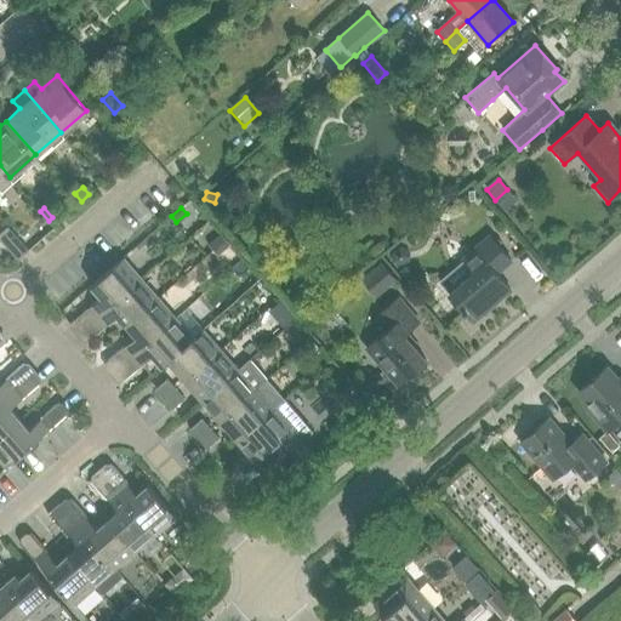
[(29,250),(9,227),(0,233),(0,239),(18,260),(29,250)]
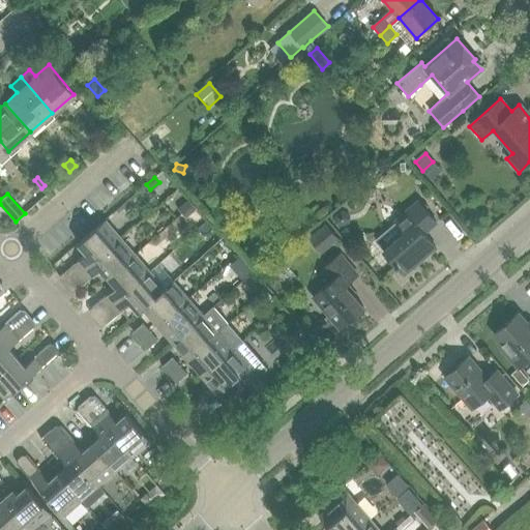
[(186,199),(177,208),(182,212),(192,204),(186,199)]
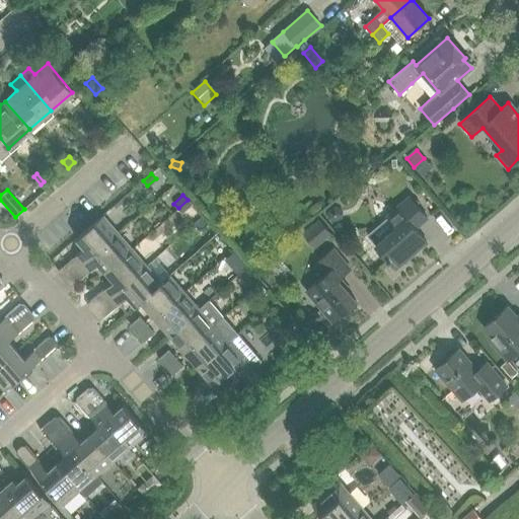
[(408,195),(394,206),(405,218),(374,244),(395,269),(426,241),(414,228),(427,217),(408,195)]
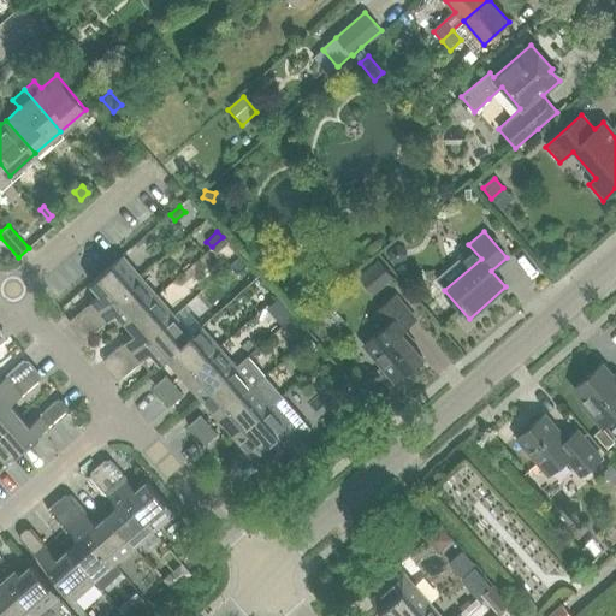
[(223,237),(212,247),(215,253),(227,243),(223,237)]
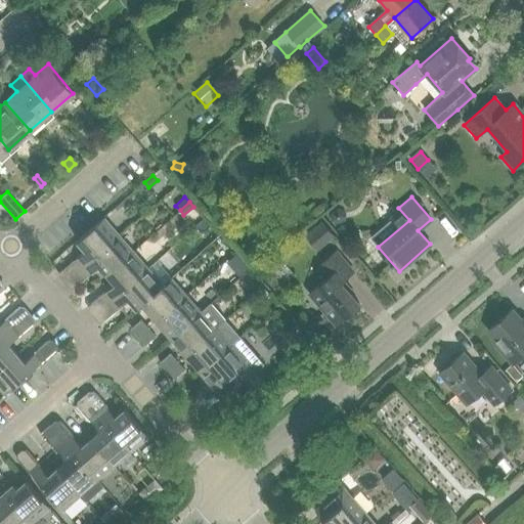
[(346,221),(346,212),(337,209),(330,213),(331,222),(339,226),(346,221)]
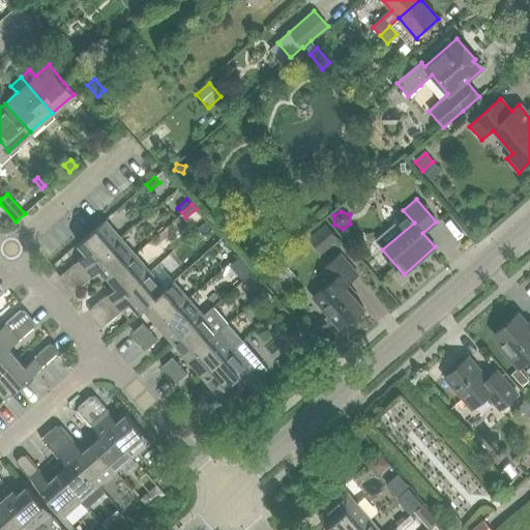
[(60,275),(67,284),(120,237),(106,219),(79,243),(87,253),(60,275)]
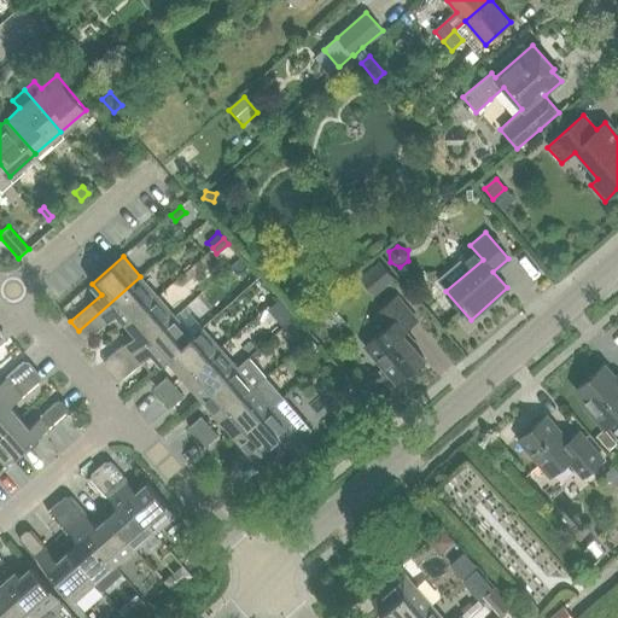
[(357,277),(374,296),(395,278),(378,257),(357,277)]
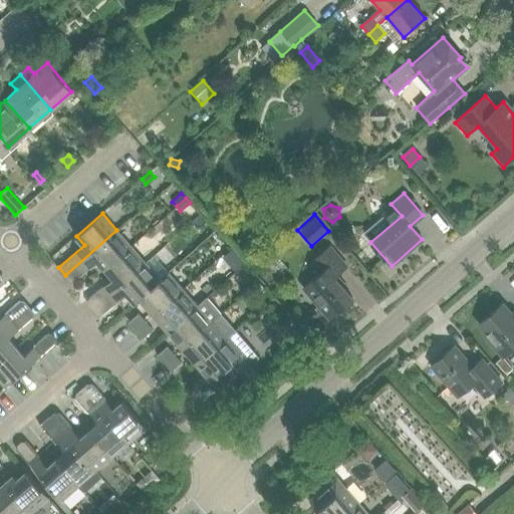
[(104,269),(126,250),(131,246),(116,230),(65,275),(72,283),(97,260),(104,269)]
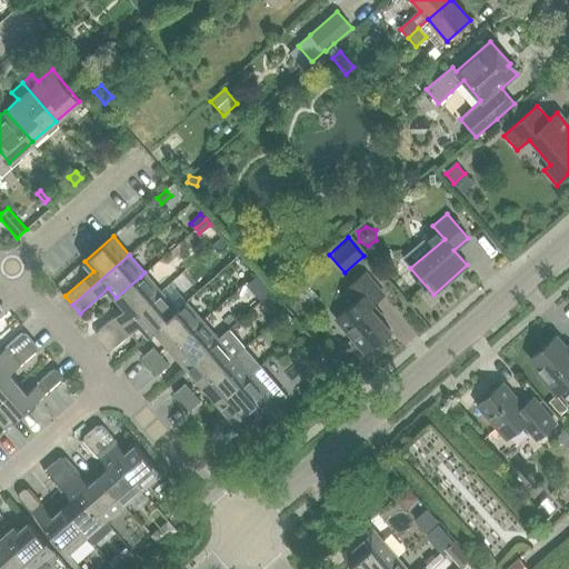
[(97,332),(103,340),(161,290),(145,272),(140,277),(116,298),(125,308),(97,332)]
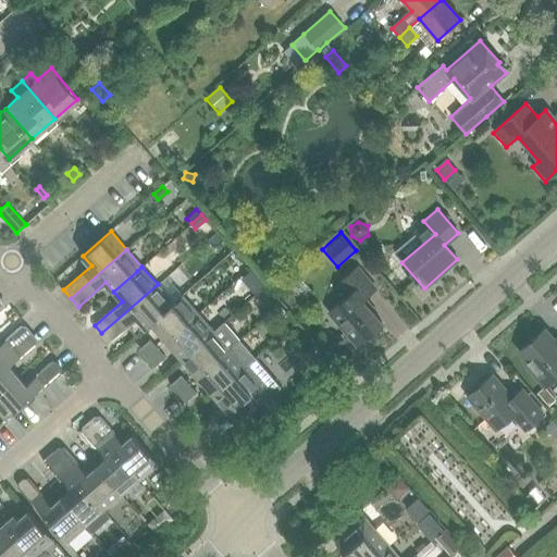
[(361,300),(374,289),(355,268),(342,280),(351,291),(327,312),(357,345),(382,323),(361,300)]
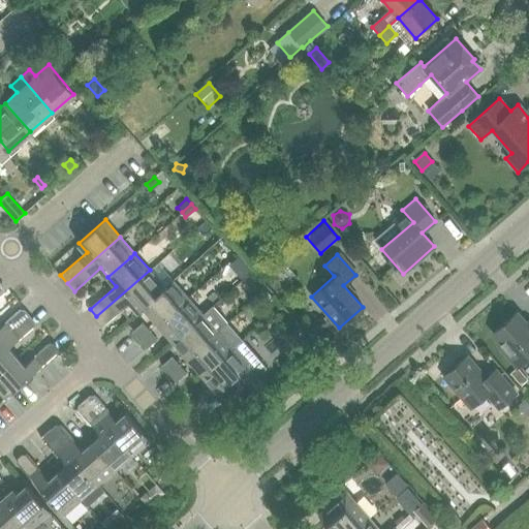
[(138,311),(144,307),(143,306),(164,287),(150,270),(96,316),(104,324),(130,302),(138,311)]
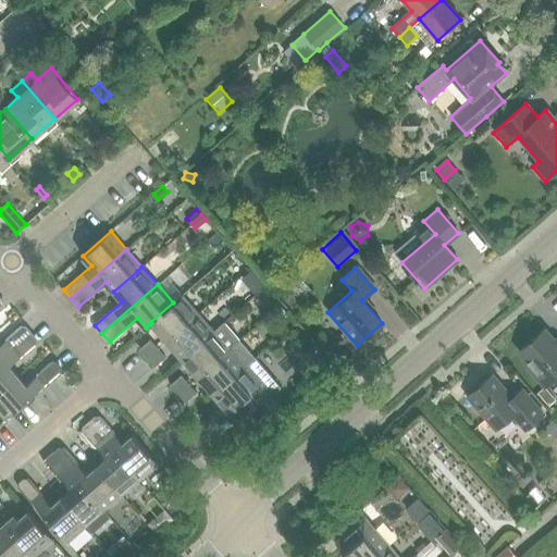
[(150,322),(151,323),(166,341),(198,313),(182,295),(173,302),(150,322)]
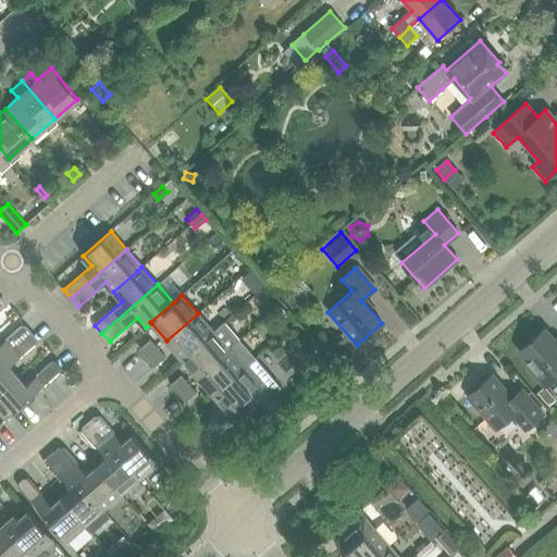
[(273,297),(267,302),(273,310),(280,304),(273,297)]
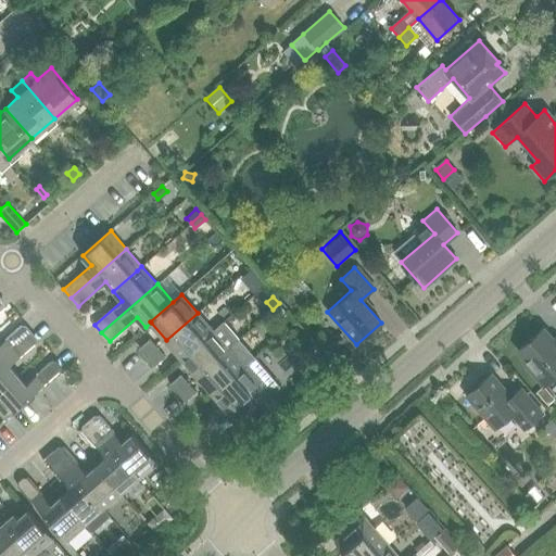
[(279,303),(273,310),(279,317),(287,311),(279,303)]
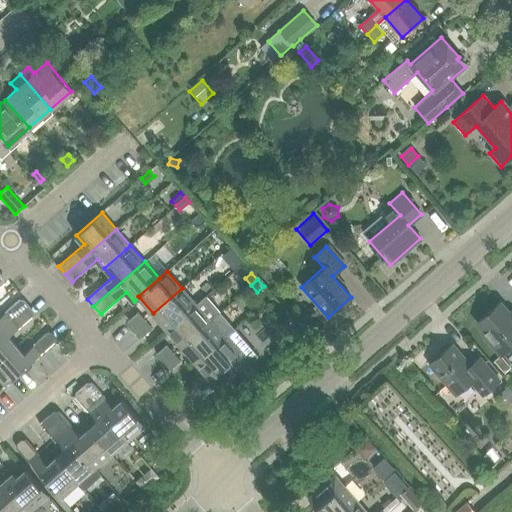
[(153,313),(168,329),(196,304),(182,288),(153,313)]
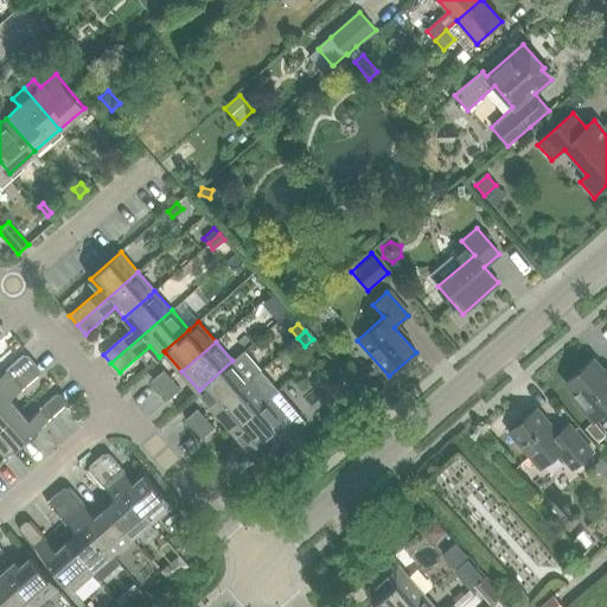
[(199,390),(216,409),(261,370),(244,351),(232,360),(199,390)]
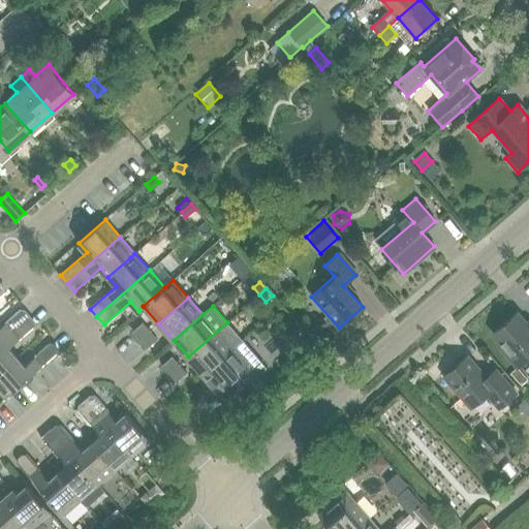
[(0,341),(30,315),(25,310),(20,310),(0,327),(0,341)]
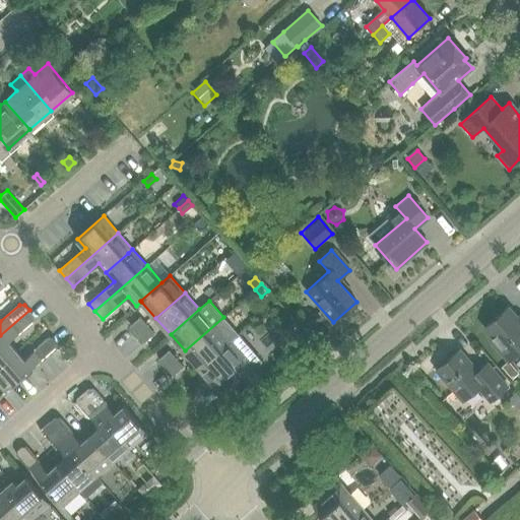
[(519,323),(507,308),(484,327),(500,344),(496,347),(508,361),(519,349),(519,323)]
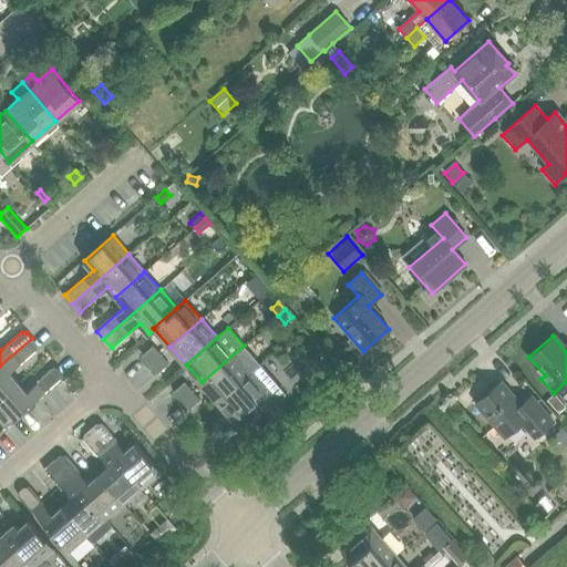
[(0,366),(0,397),(18,382),(10,372),(37,349),(37,343),(32,338),(0,366)]
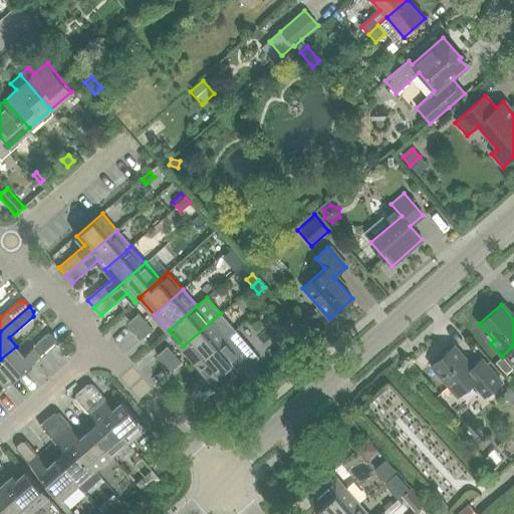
[(129,321),(136,330),(147,321),(140,312),(129,321)]
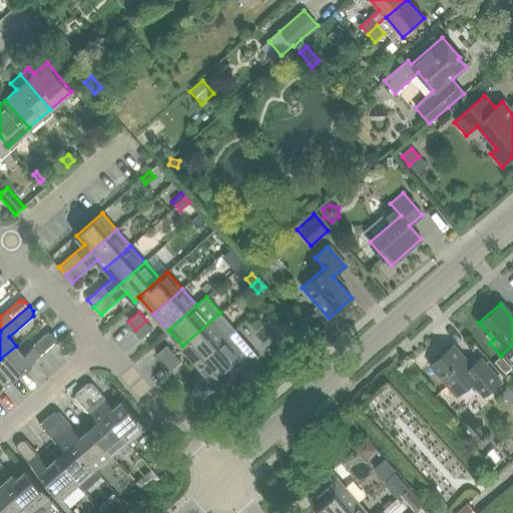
[(182,346),(196,363),(234,329),(220,313),(182,346)]
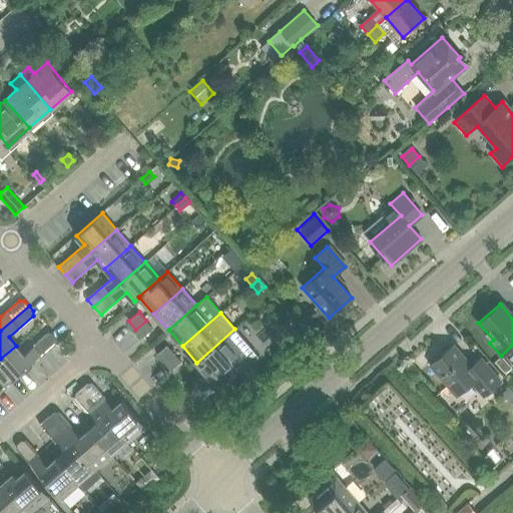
[(146,321),(135,330),(142,338),(153,329),(146,321)]
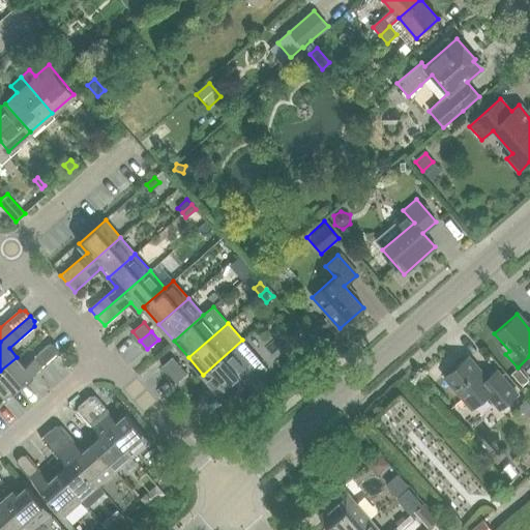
[(242,340),(203,375),(225,400),(235,391),(238,394),(267,369),(242,340)]
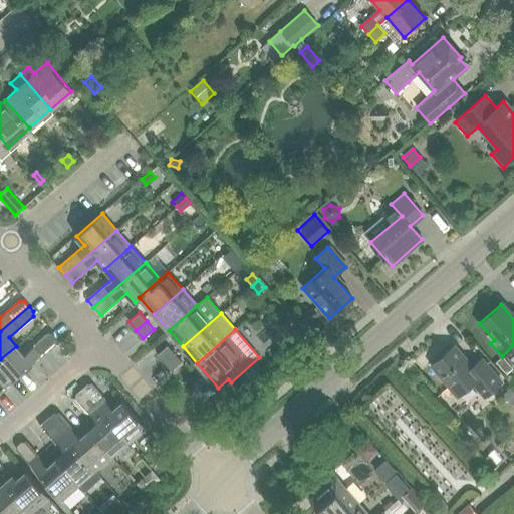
[(16,346),(0,359),(0,379),(5,386),(58,339),(52,333),(48,333),(24,355),(16,346)]
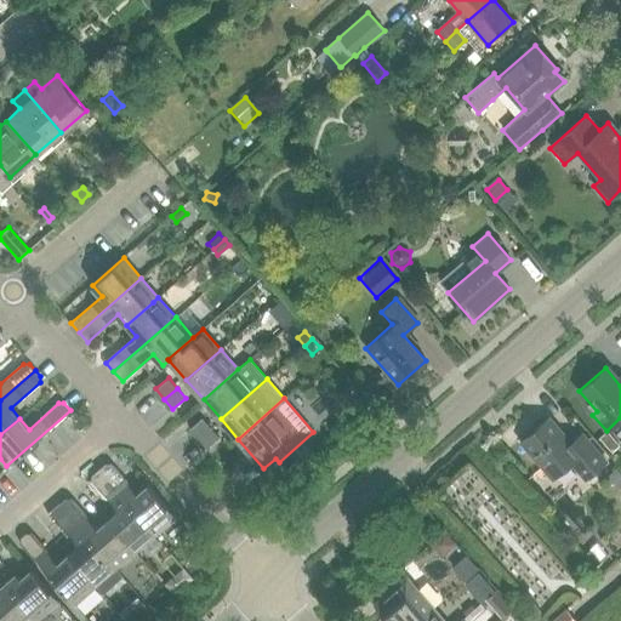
[(191,428),(199,438),(211,427),(203,417),(191,428)]
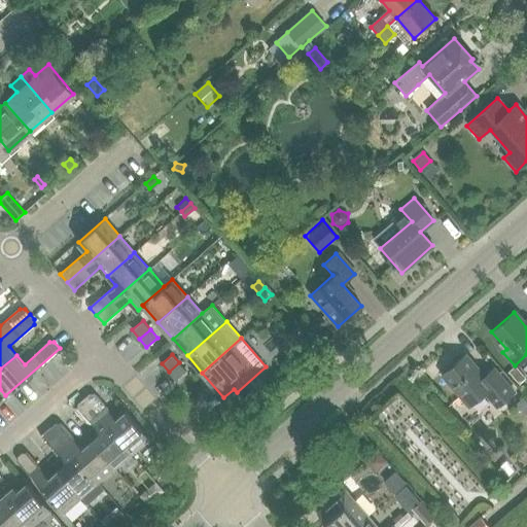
[(483,376),(464,354),(441,375),(460,396),(465,392),(473,401),(484,392),(496,407),(513,392),(492,367),(483,376)]
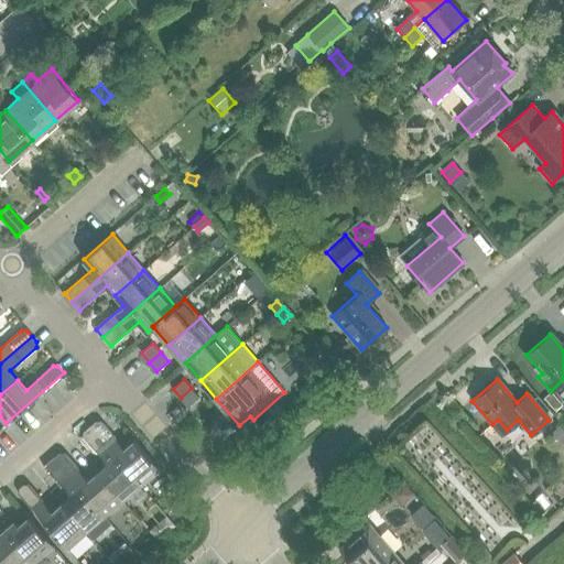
[(192,388),(181,398),(188,407),(199,397),(192,388)]
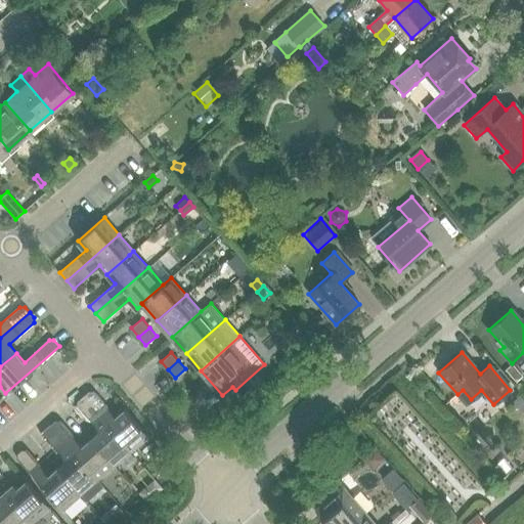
[(512,363),(505,369),(516,382),(522,376),(512,363)]
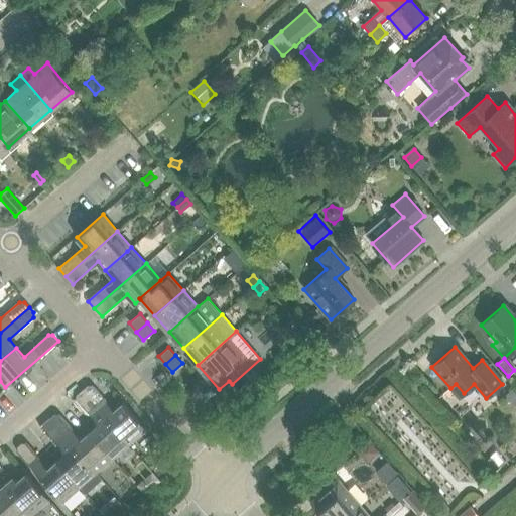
[(247,382),(227,399),(232,405),(251,388),(247,382)]
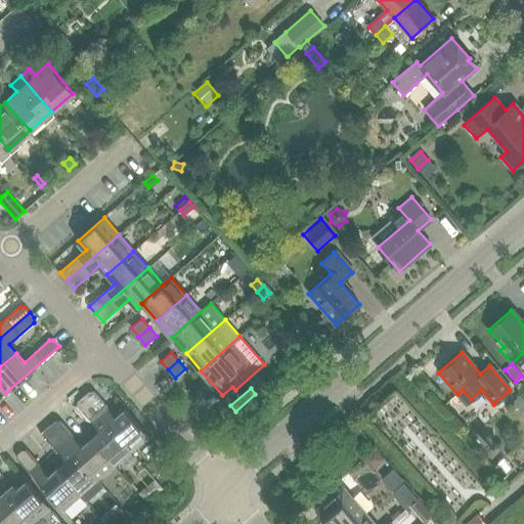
[(523,400),(519,395),(513,401),(521,411),(523,408),(523,400)]
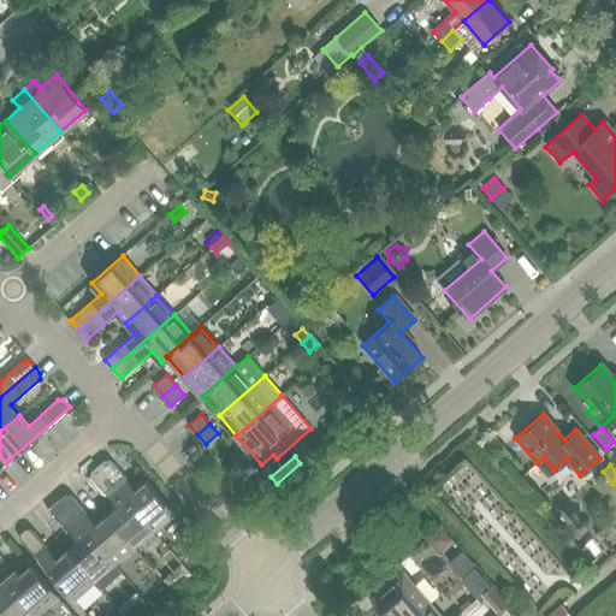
[(125,478),(117,486),(154,529),(175,511),(147,480),(136,490),(125,478)]
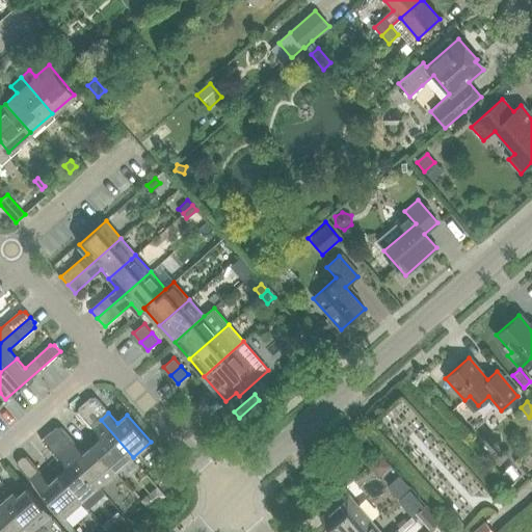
[(102,437),(92,445),(116,472),(133,457),(101,420),(92,427),(102,437)]
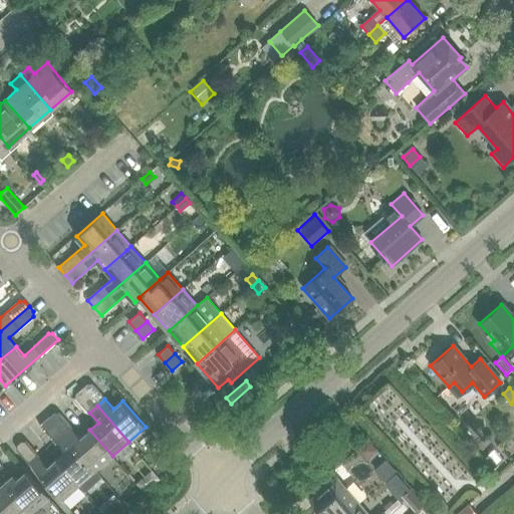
[(50,420),(64,435),(72,428),(73,428),(59,412),(50,420)]
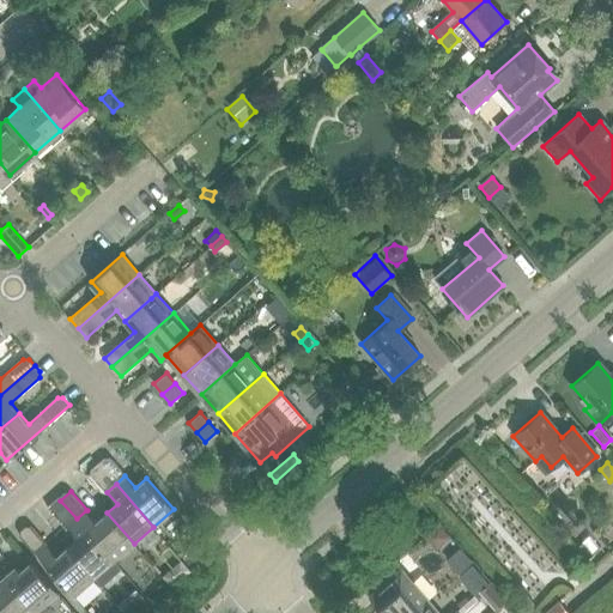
[(86,510),(77,519),(114,562),(134,544),(107,513),(96,522),(86,510)]
